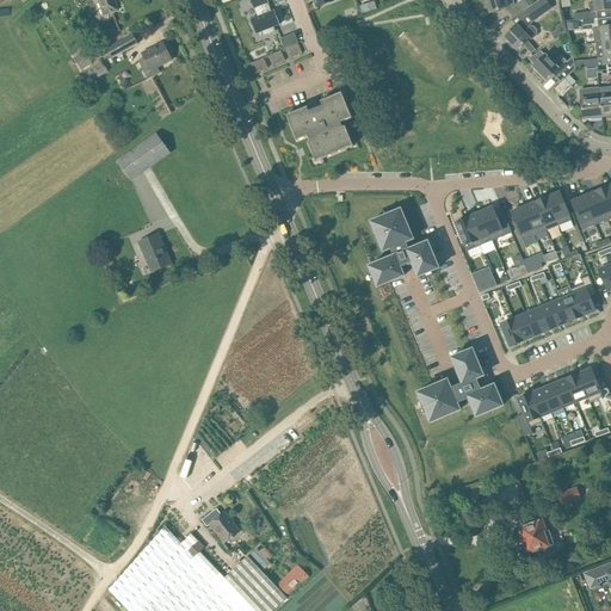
[(115,0),(94,0),(98,1),(99,1),(104,16),(118,11),(115,0)]
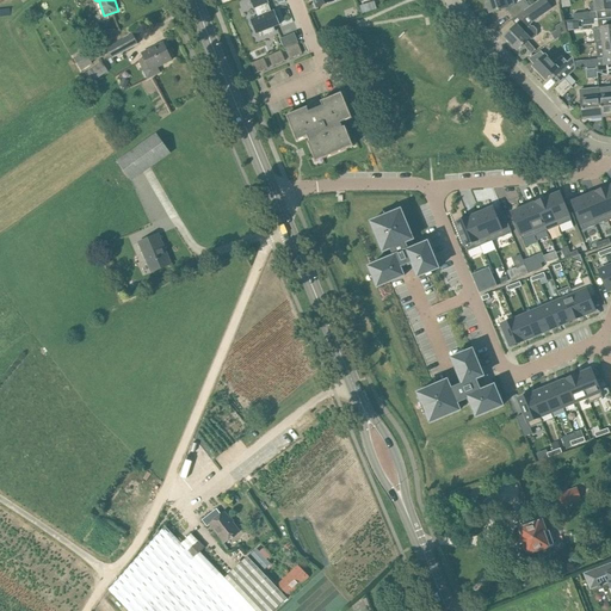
[(261,30),(264,35),(275,30),(273,25),(279,23),(273,10),(271,11),(267,1),(269,1),(267,0),(250,0),(253,7),(254,7),(258,16),(250,19),(255,32),(261,30)]
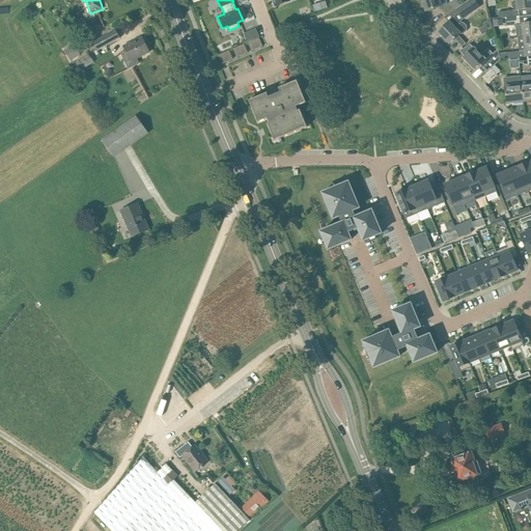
[(422,0),(426,11),(441,6),(442,8),(448,4),(446,0),(422,0)]
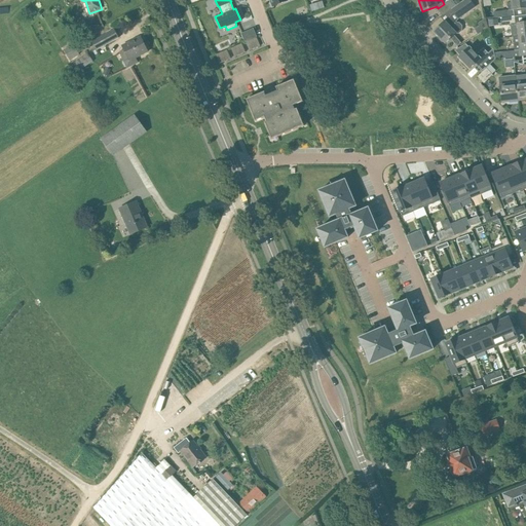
[(461,31),(461,25),(459,23),(457,23),(456,22),(458,20),(476,7),(471,0),(463,0),(456,5),(452,8),(455,11),(435,32),(440,37),(439,39),(442,42),(444,42),(445,43),(456,33),(458,33),(461,31)]
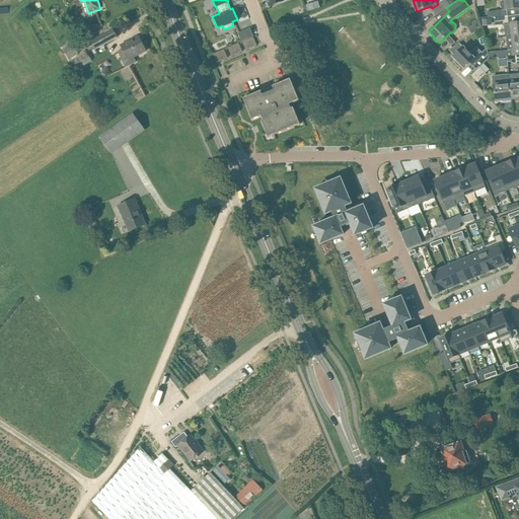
[(446,8),(450,5),(446,0),(443,0),(438,4),(432,8),(431,9),(436,15),(446,8)]
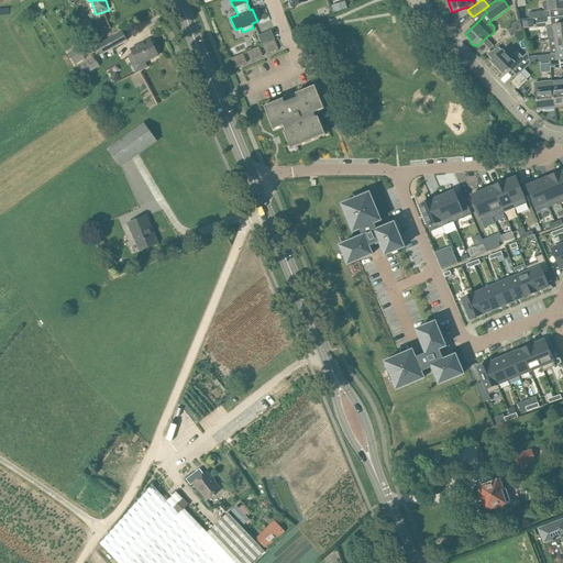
[(550,11),(562,9),(562,0),(545,0),(547,2),(543,3),(544,11),(529,13),(530,20),(551,18),(550,11)]
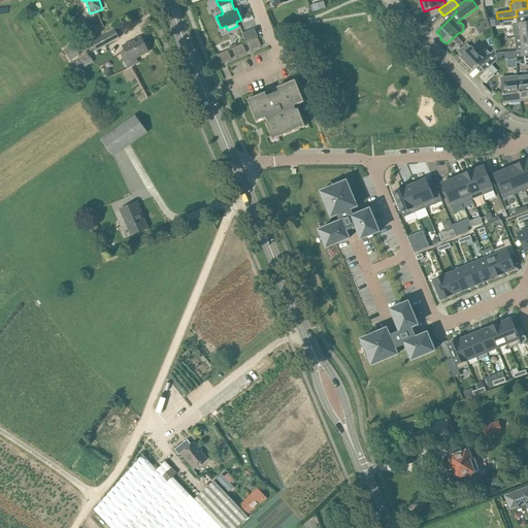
[(503,26),(512,25),(514,37),(515,37),(521,36),(527,35),(527,22),(517,24),(517,18),(503,20),(503,26)]
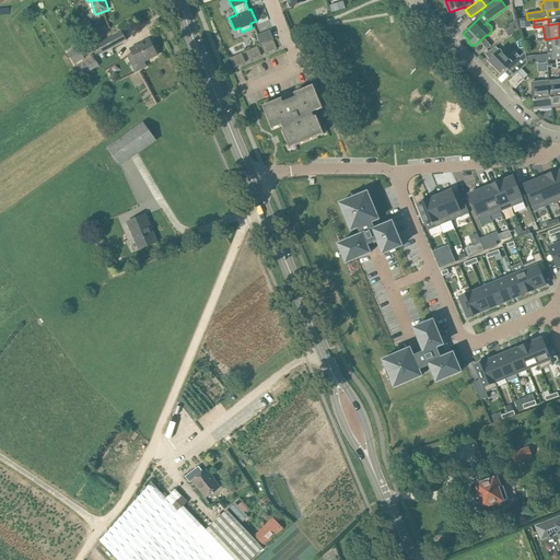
[(517,20),(509,25),(514,34),(520,30),(517,20)]
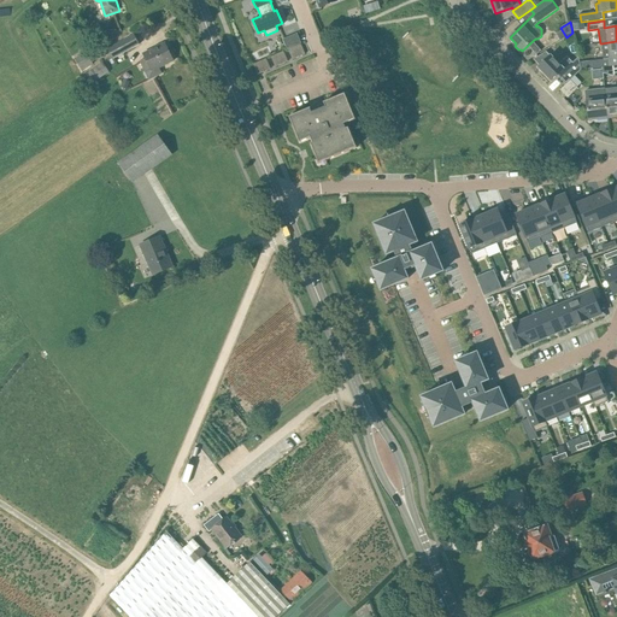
[(113,58),(123,53),(140,43),(134,34),(107,48),(113,58)]
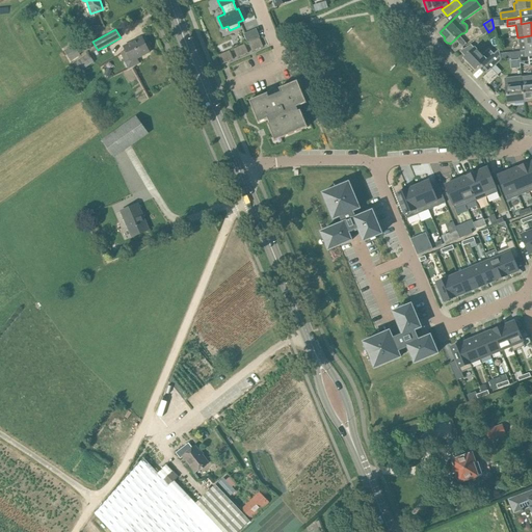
[(256,29),(244,34),(247,42),(259,37),(256,29)]
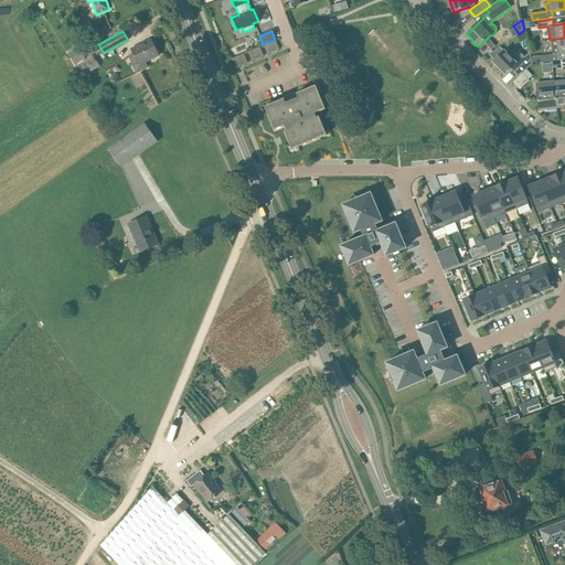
[(561,61),(564,60),(564,38),(557,39),(551,40),(553,54),(531,57),(533,64),(561,61)]
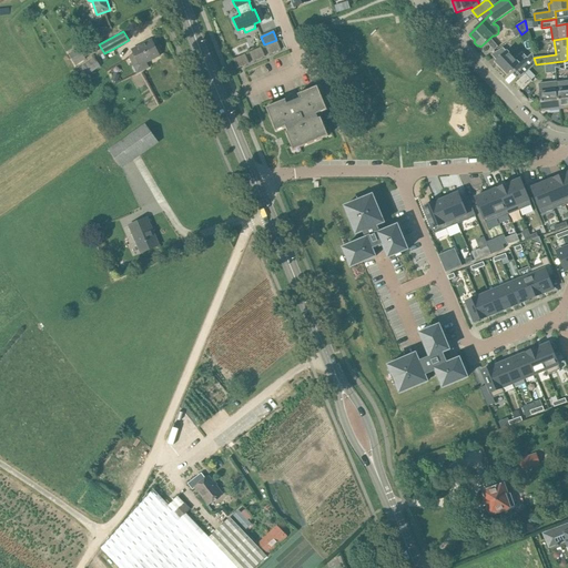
[(146,63),(160,57),(152,40),(132,50),(134,54),(130,57),(138,73),(149,68),(146,63)]
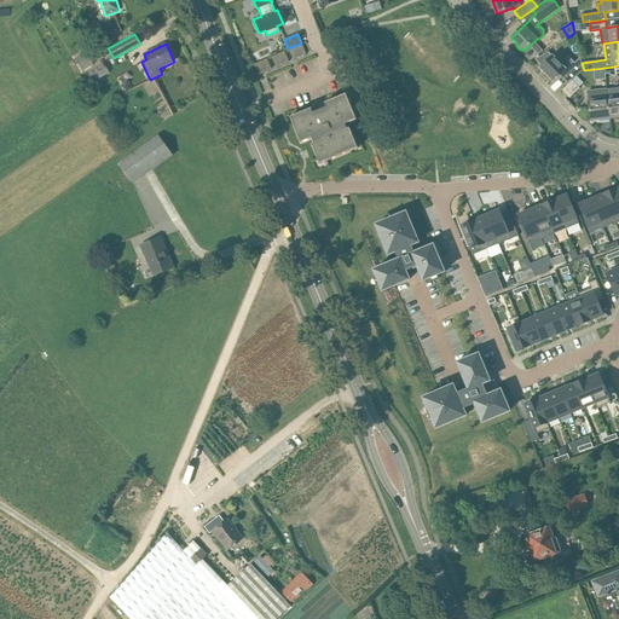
[(289,51),(294,59),(306,55),(302,45),(289,51)]
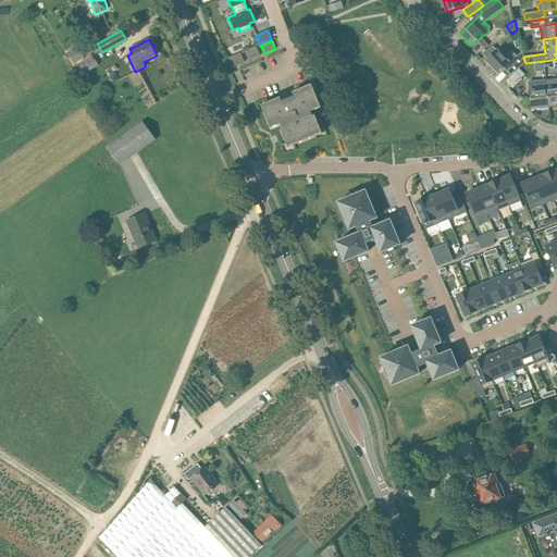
[(74,64),(84,58),(77,47),(67,53),(74,64)]
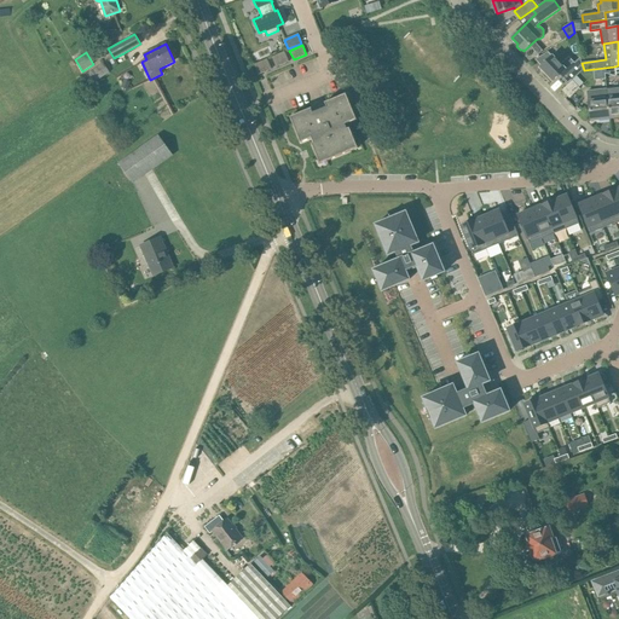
[(272,58),(276,68),(289,62),(285,52),(272,58)]
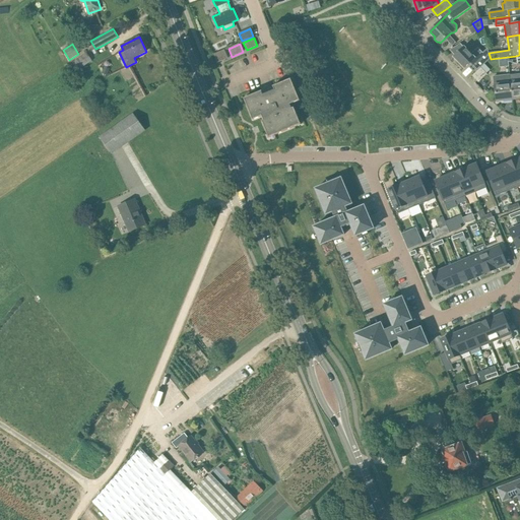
[(460,44),(450,50),(455,56),(454,57),(459,62),(457,64),(462,69),(464,67),(464,68),(469,63),(474,58),(482,67),(491,59),(489,53),(489,49),(483,53),(477,48),(470,54),(464,48),(460,44)]
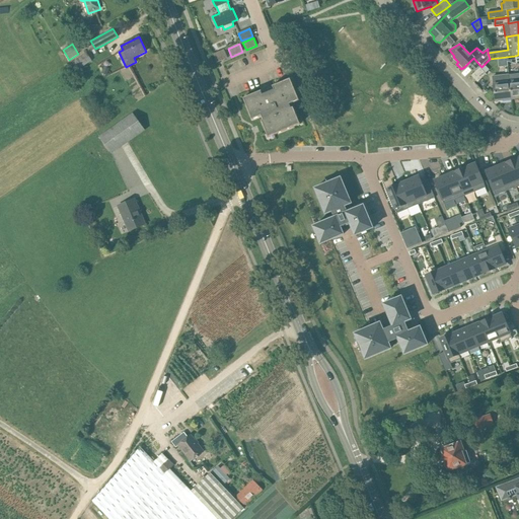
[(214,55),(217,63),(228,58),(224,51),(214,55)]
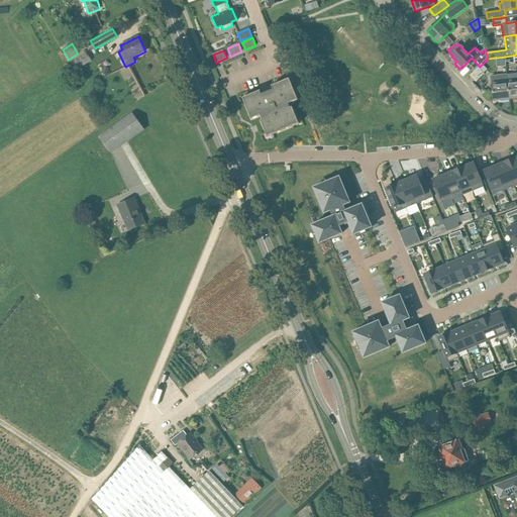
[(92,61),(86,53),(70,64),(75,72),(92,61)]
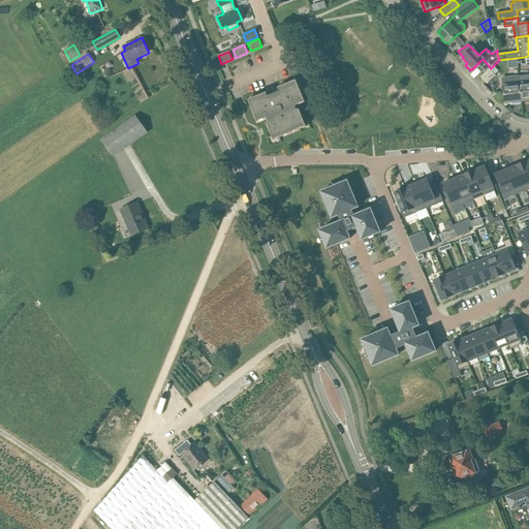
[(105,67),(103,74),(110,76),(112,69),(105,67)]
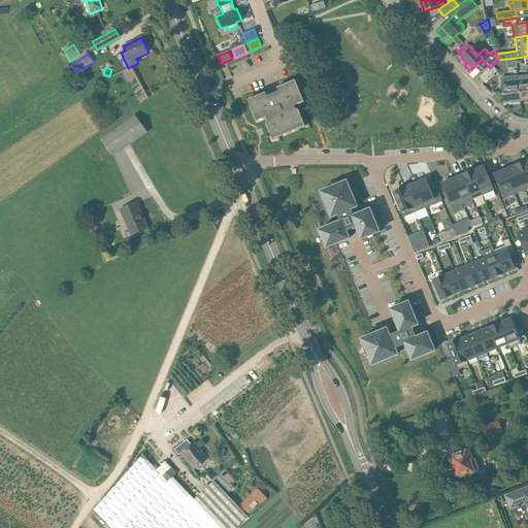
[(486,84),(493,76),(493,77),(495,75),(489,69),(485,72),(480,77),(486,84)]
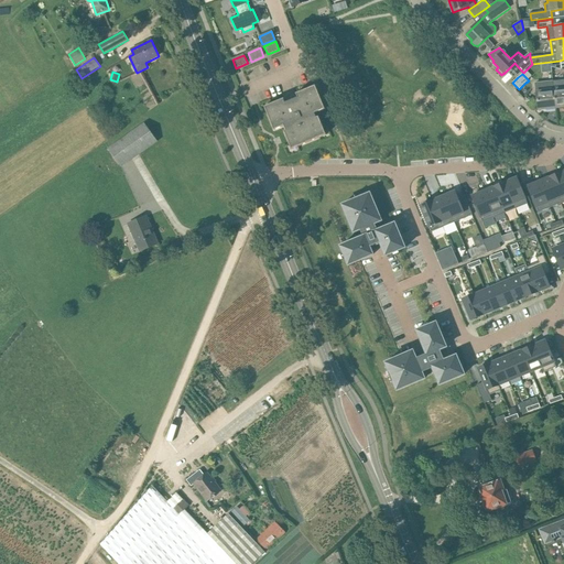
[(563,84),(563,85),(562,80),(553,82),(555,108),(563,106),(563,84)]
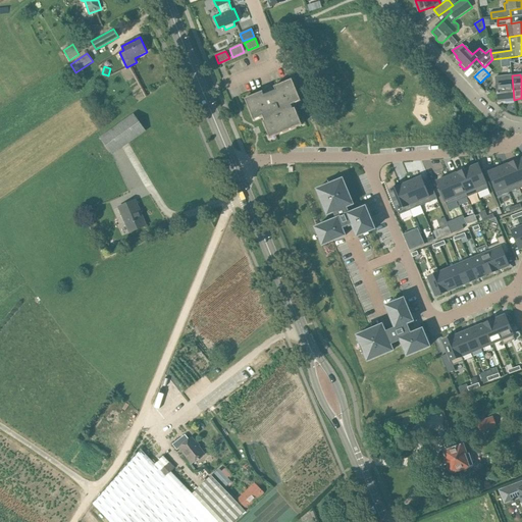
[(512,75),(496,77),(499,102),(514,100),(512,75)]
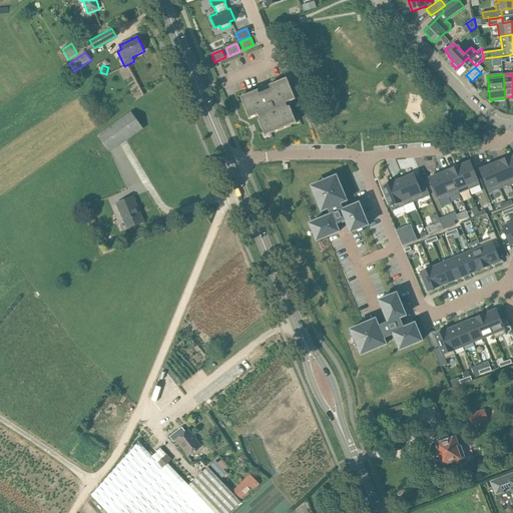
[(260,93),(259,90),(246,95),(248,100),(243,102),(249,118),(259,114),(261,118),(259,119),(263,130),(269,128),(271,133),(291,125),(289,120),(295,118),(290,106),(288,107),(287,103),(296,99),(289,83),(284,86),(282,80),(270,85),(271,89),(260,93)]
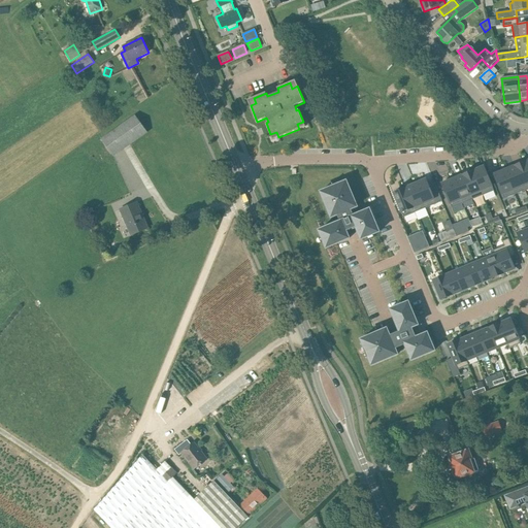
[(113,157),(147,133),(134,116),(100,139),(113,157)]
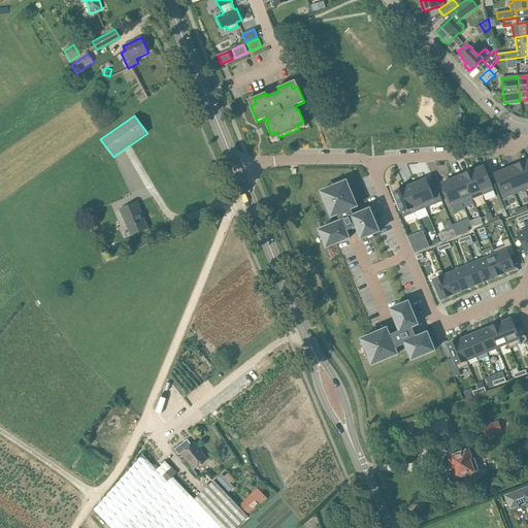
[(527,168),(525,161),(515,166),(525,191),(527,189),(527,168)]
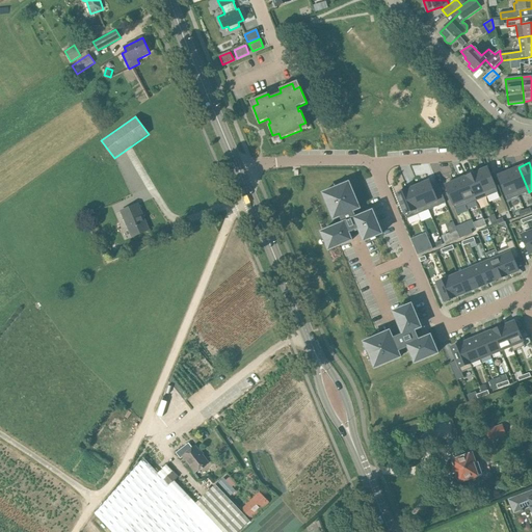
[(486,167),(476,171),(487,197),(498,193),(486,167)]
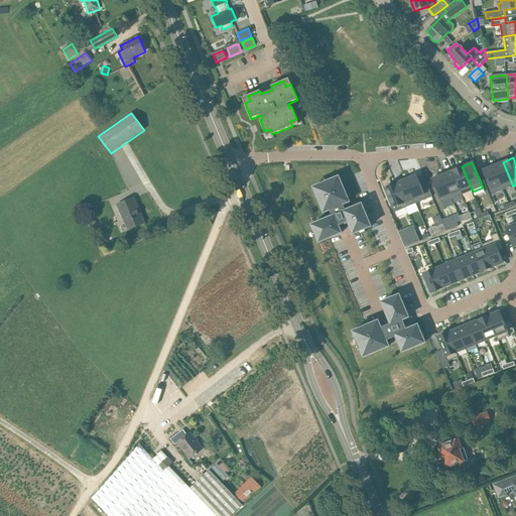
[(503,162),(493,166),(503,190),(513,186),(503,162)]
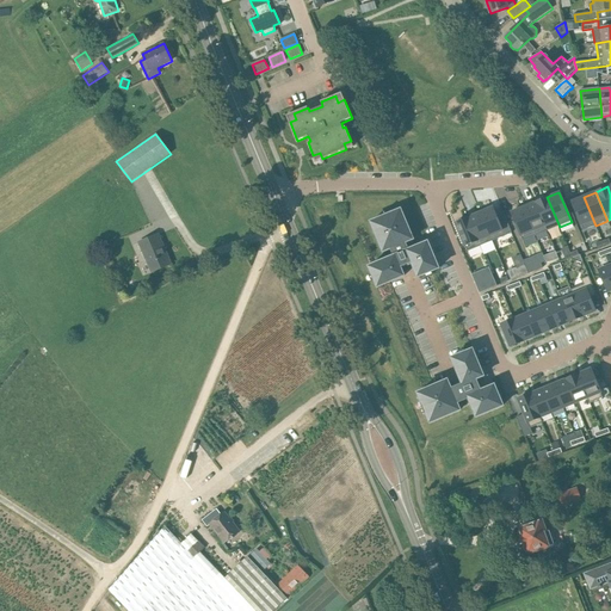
[(547,197),(535,202),(548,232),(560,227),(547,197)]
